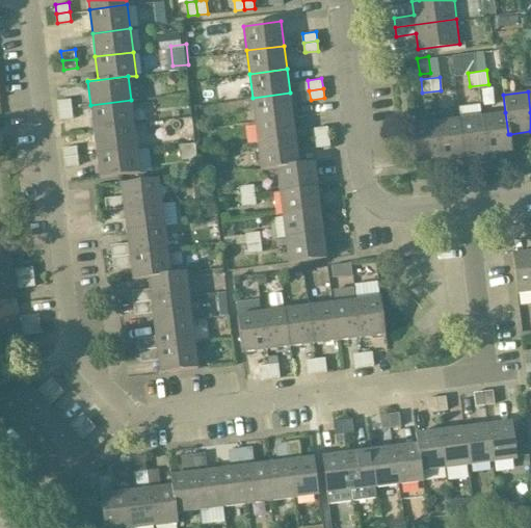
[(293,116),(290,93),(253,98),(256,121),(293,116)]
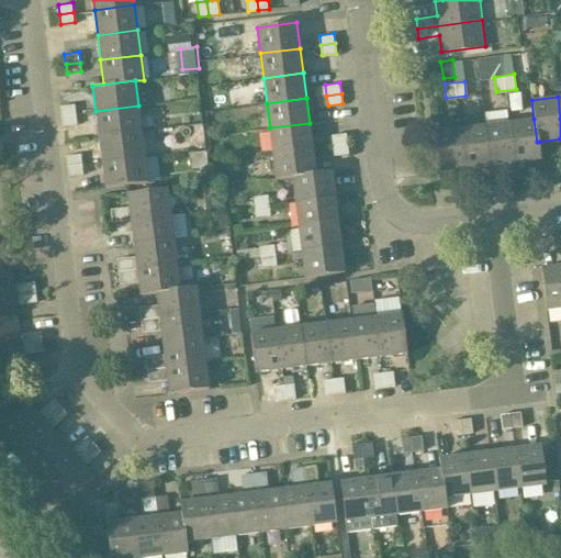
[(75,103),(59,105),(60,115),(76,113),(75,103)]
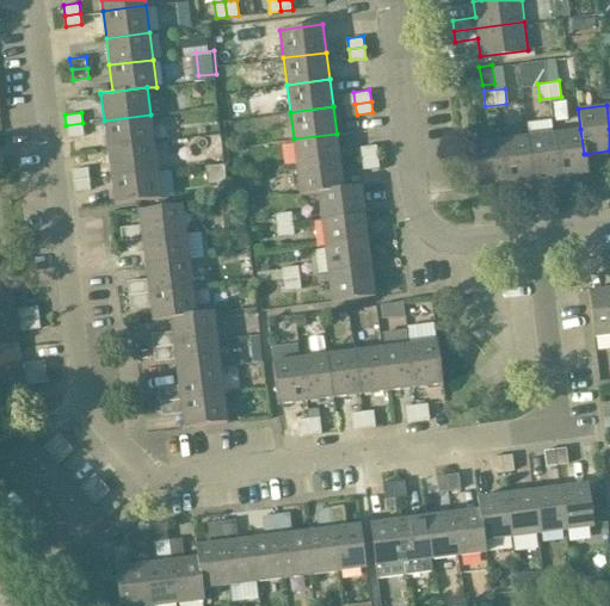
[(151,115),(104,121),(108,148),(154,142),(151,115)]
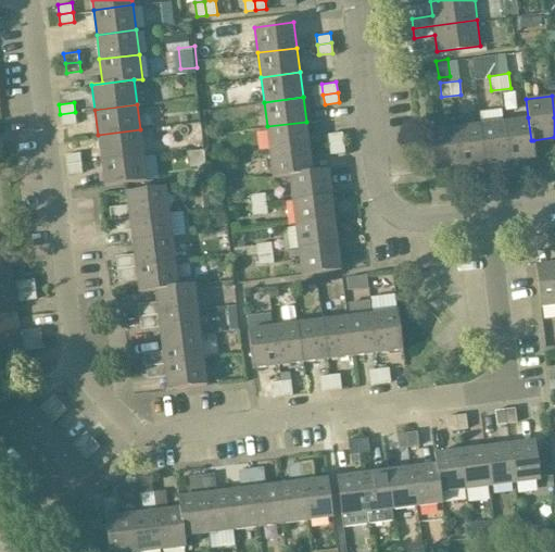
[(61,124),(76,123),(75,112),(60,114),(61,124)]
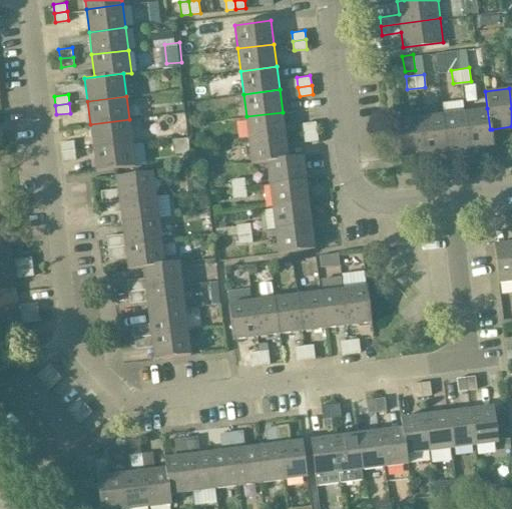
[(487,108),(466,110),(470,147),(494,144),(492,129),(490,129),(487,108)]
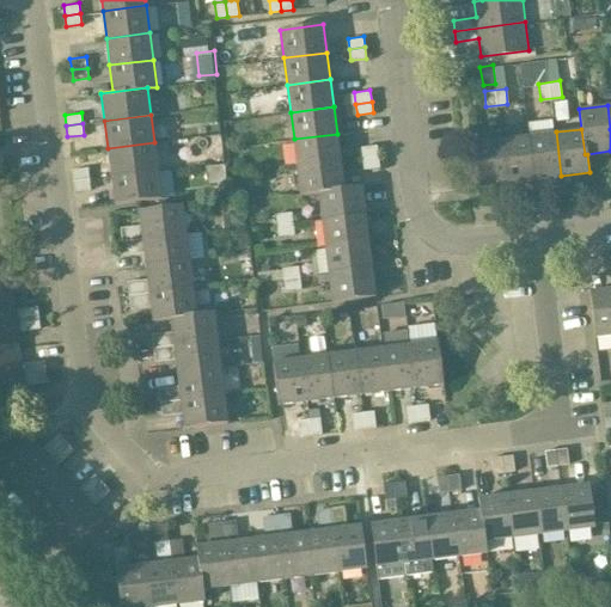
[(556,132),(529,135),(533,178),(561,176),(556,132)]
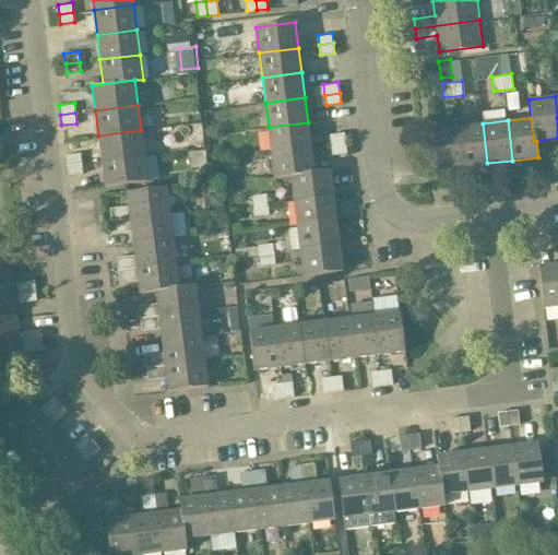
[(308,122),(269,127),(272,152),(311,146),(308,122)]
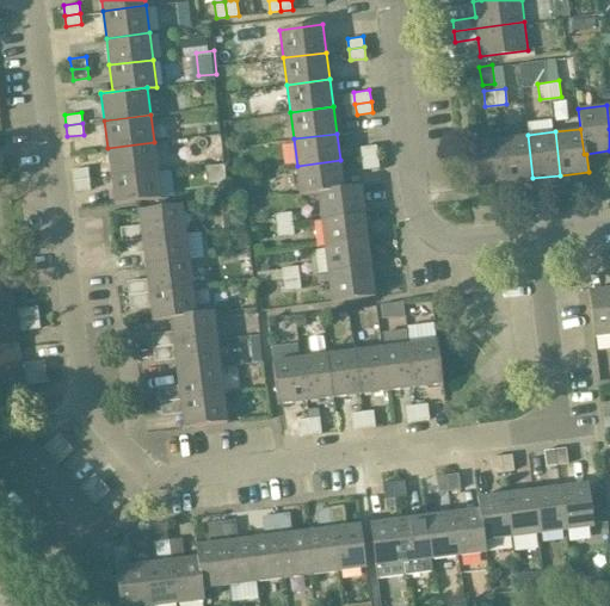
[(533,178),(528,135),(500,138),(505,181),(533,178)]
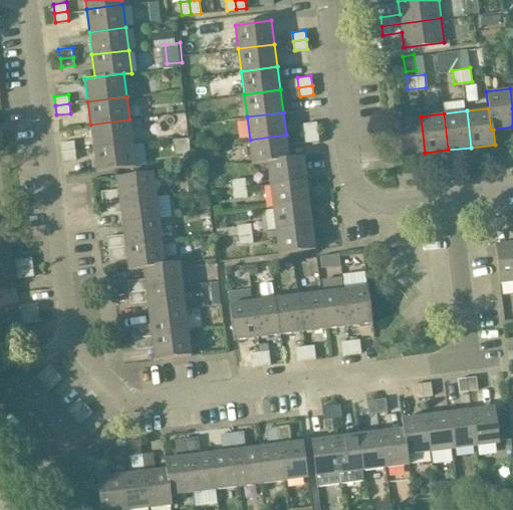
[(397,119),(402,156),(425,153),(421,116),(397,119)]
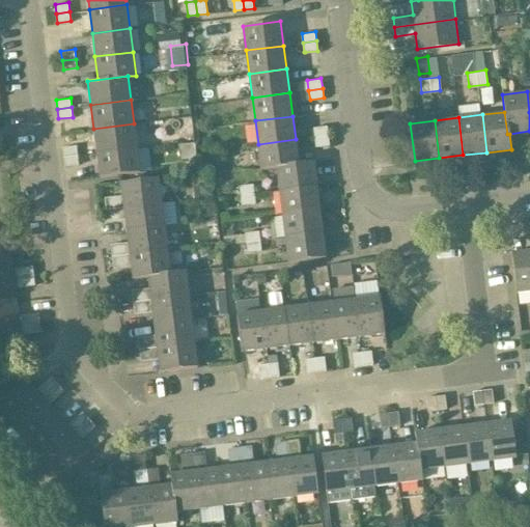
[(93,129),(96,153),(137,147),(134,123),(93,129)]
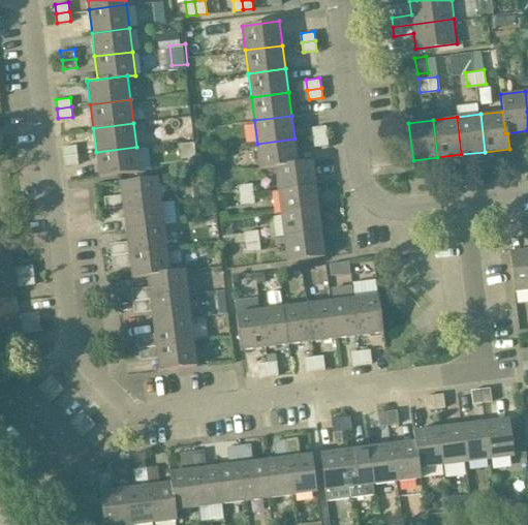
[(312,126),(313,136),(328,134),(325,124),(312,126)]
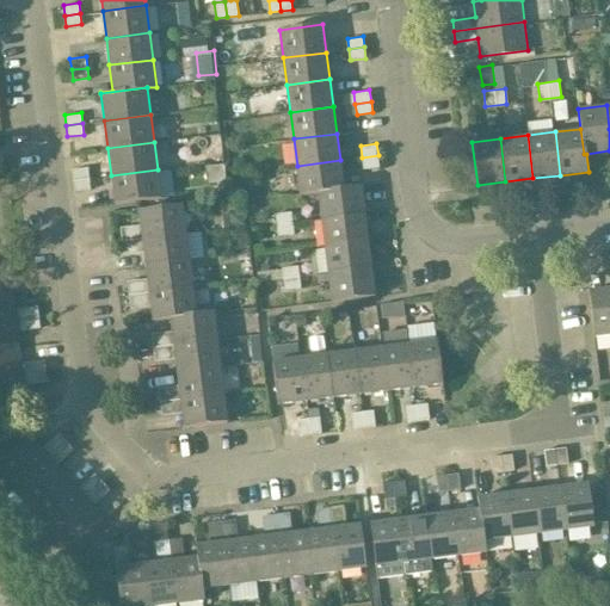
[(363,167),(380,166),(379,155),(362,158),(363,167)]
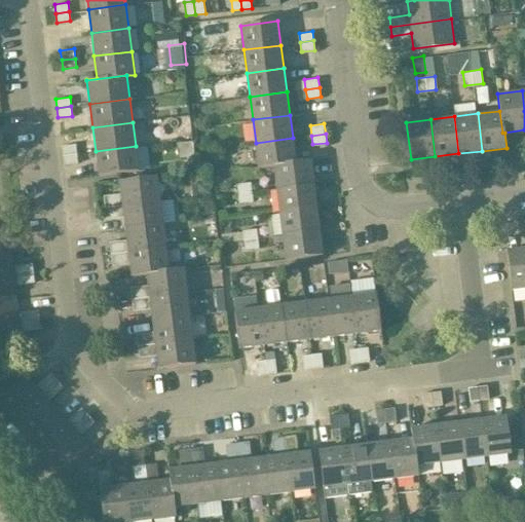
[(293,138),(256,143),(259,166),(273,165),(273,163),(296,160),(293,138)]
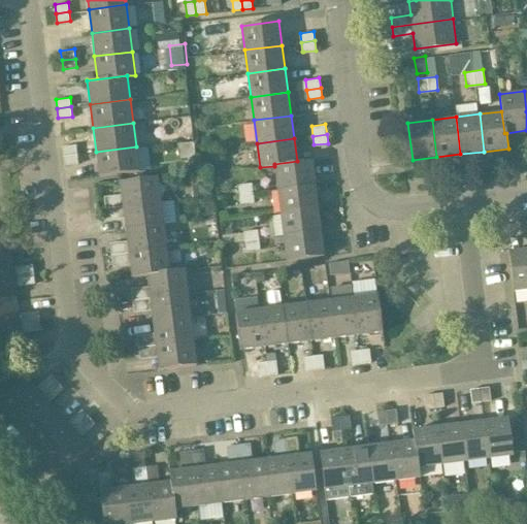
[(76,144),(62,145),(63,156),(77,154),(76,144)]
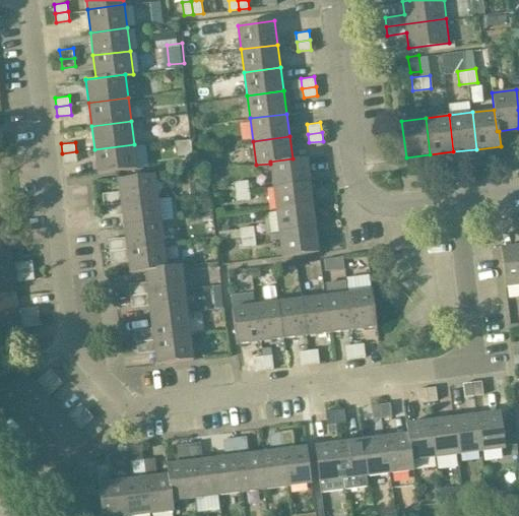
[(98,173),(137,168),(134,144),(94,149),(98,173)]
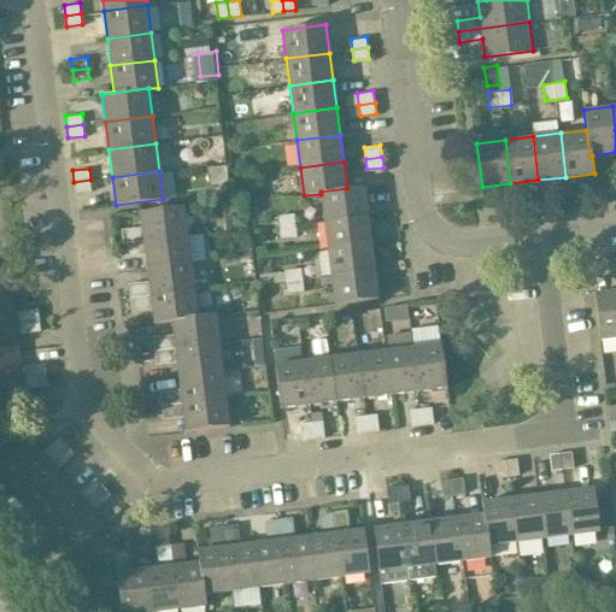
[(92,190),(91,180),(74,182),(75,193),(92,190)]
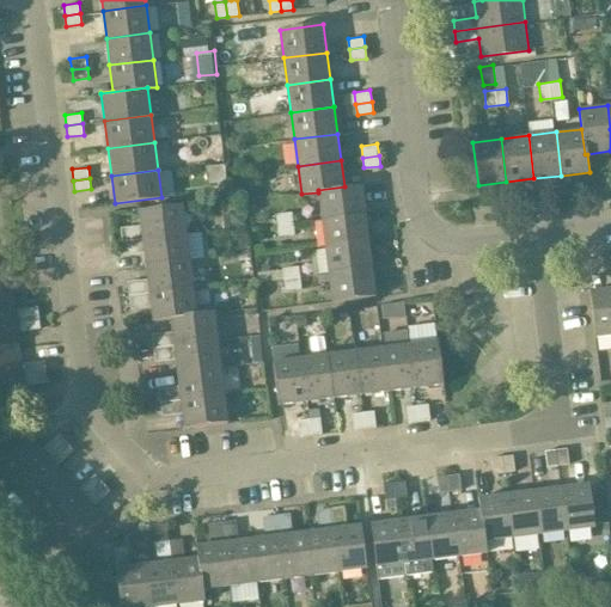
[(318,190),(318,192),(322,219),(365,213),(361,185),(344,186),(318,190)]
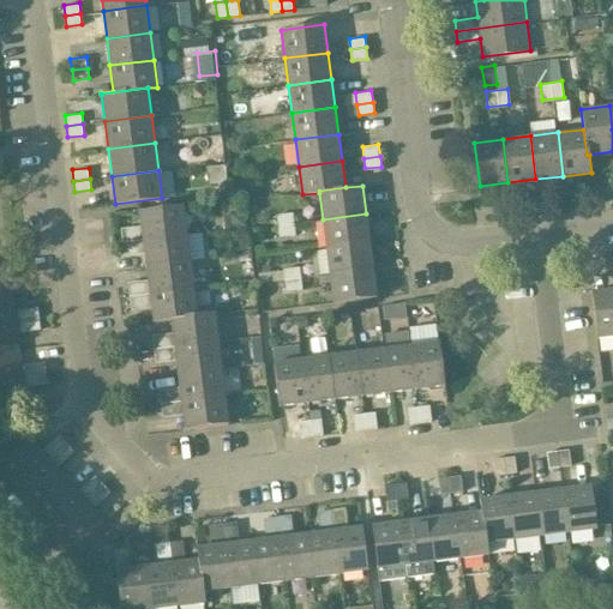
[(122,229),(124,241),(186,234),(182,205),(140,211),(142,227),(122,229)]
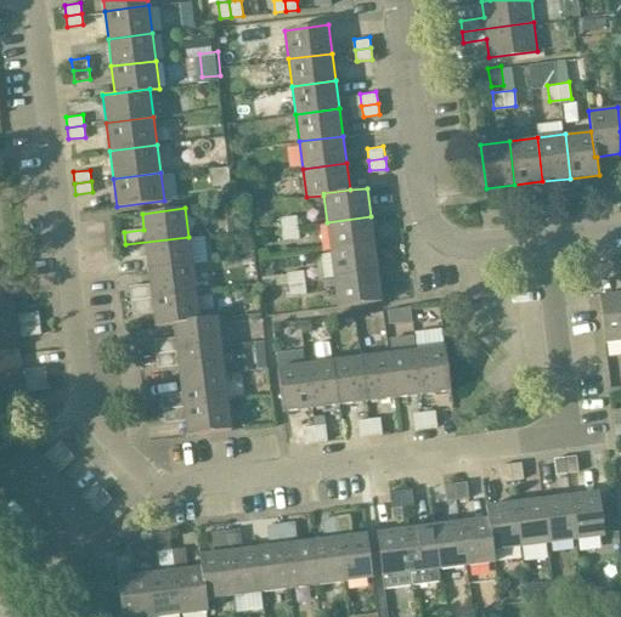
[(280,216),(281,228),(298,226),(297,215),(280,216)]
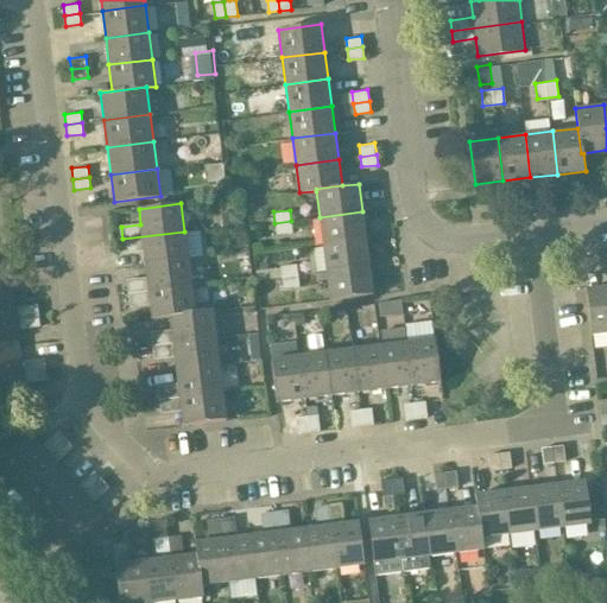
[(320,217),(323,243),(366,239),(362,211),(320,217)]
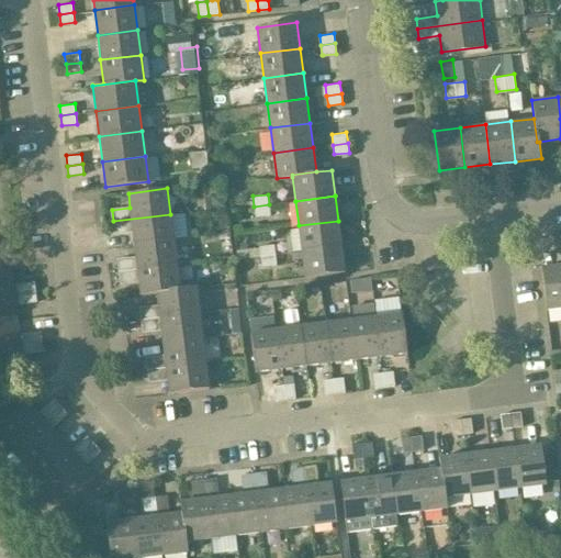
[(256,216),(270,214),(269,204),(254,207),(256,216)]
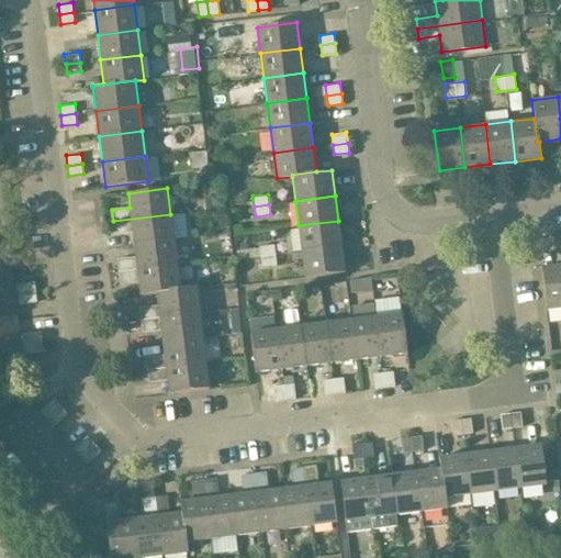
[(133,229),(134,244),(174,240),(170,214),(113,221),(114,231),(133,229)]
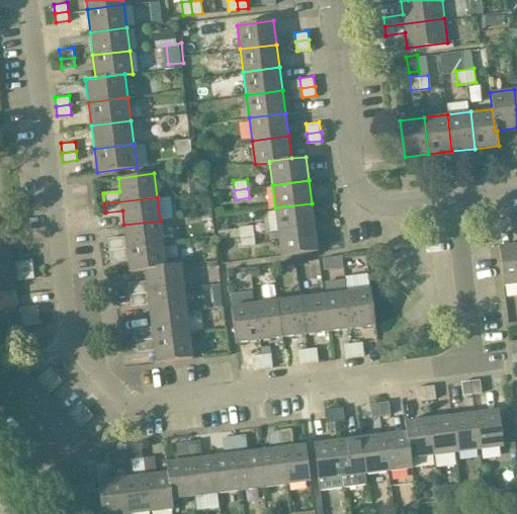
[(312,203),(275,207),(278,231),(315,226),(312,203)]
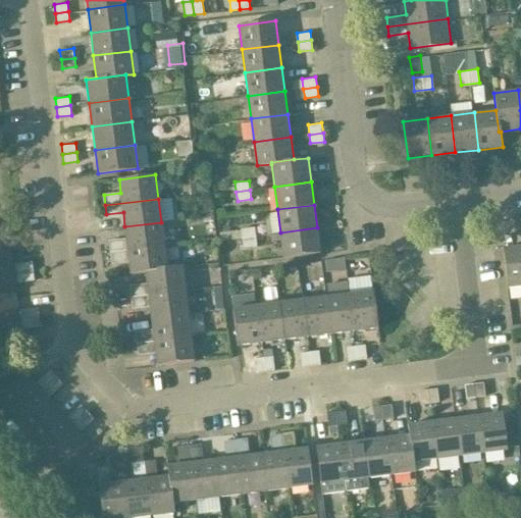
[(126,240),(110,242),(111,252),(164,245),(161,222),(124,226),(126,240)]
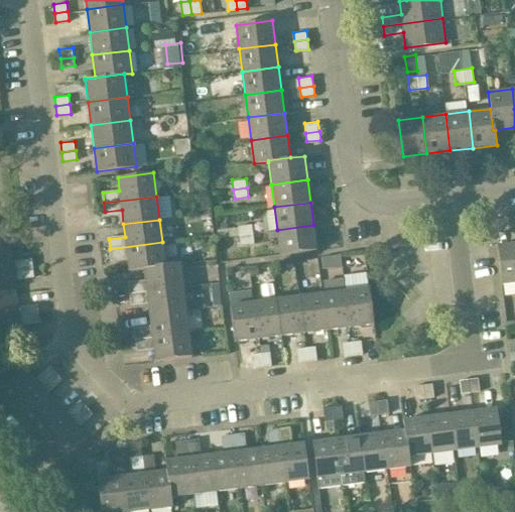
[(238,226),(239,235),(252,233),(251,224),(238,226)]
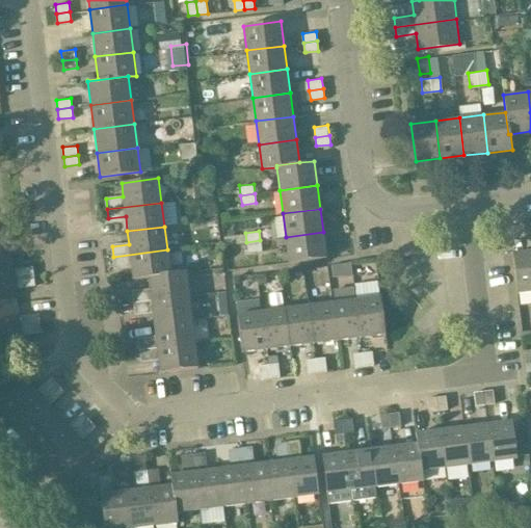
[(289,261),(326,257),(323,232),(286,237),(289,261)]
